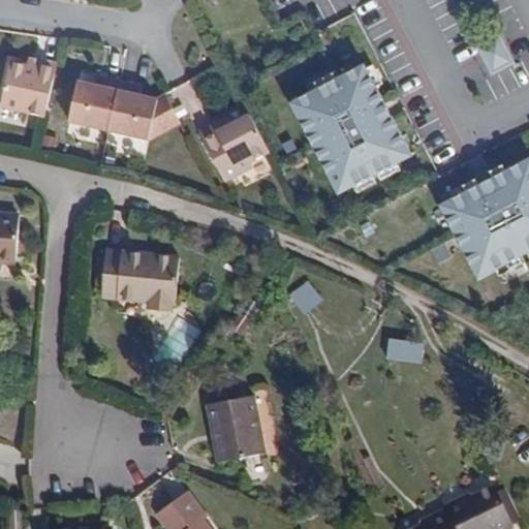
[(475,43),(489,73),(512,63),(499,33),(475,43)]
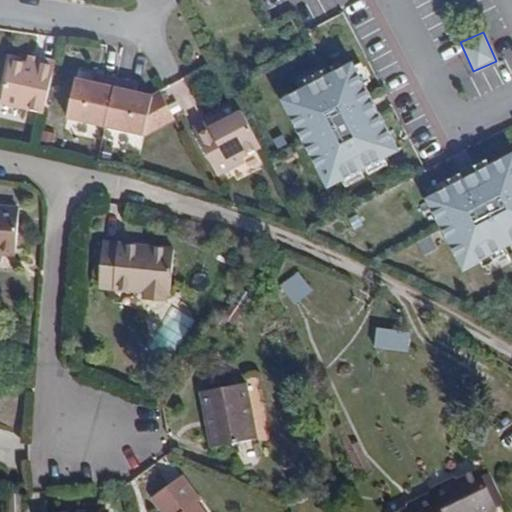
[(33,51),(31,59),(42,61),(43,53),(33,51)]
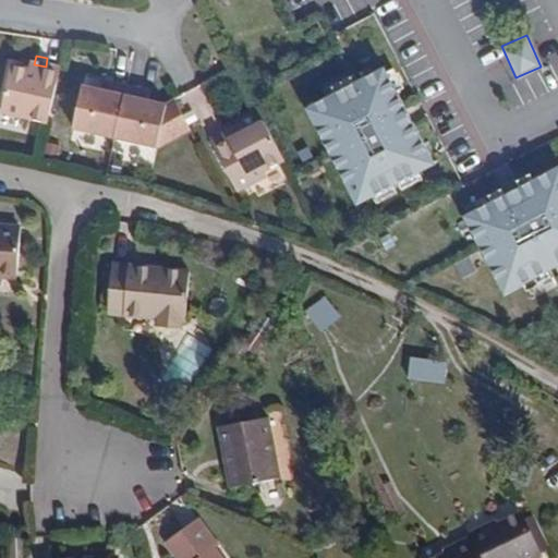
[(15,61),(5,111),(52,121),(64,61),(47,58),(46,67),(34,64),(15,61)]
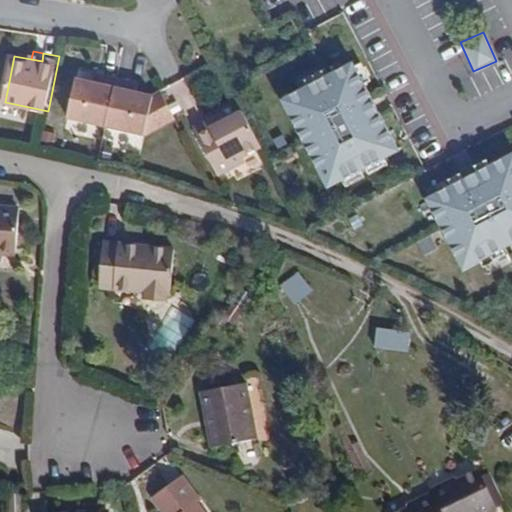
[(353,62),(283,98),(333,196),(403,160),(353,62)]
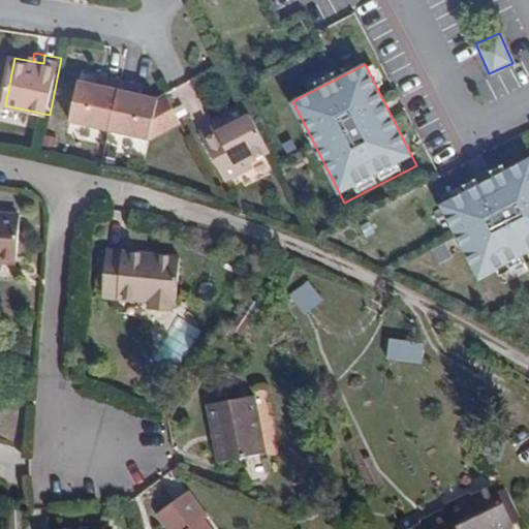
[(101,70),(99,81),(106,82),(109,72),(101,70)]
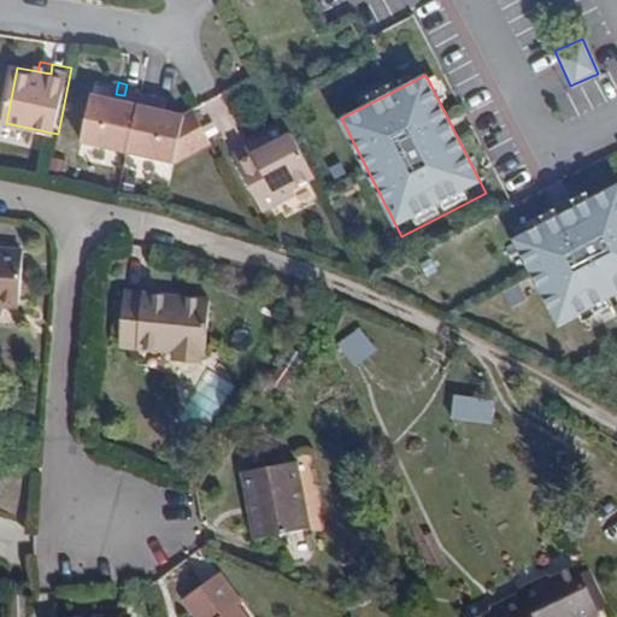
[(97,89),(86,137),(133,148),(146,88),(127,84),(124,95),(116,94),(97,89)]
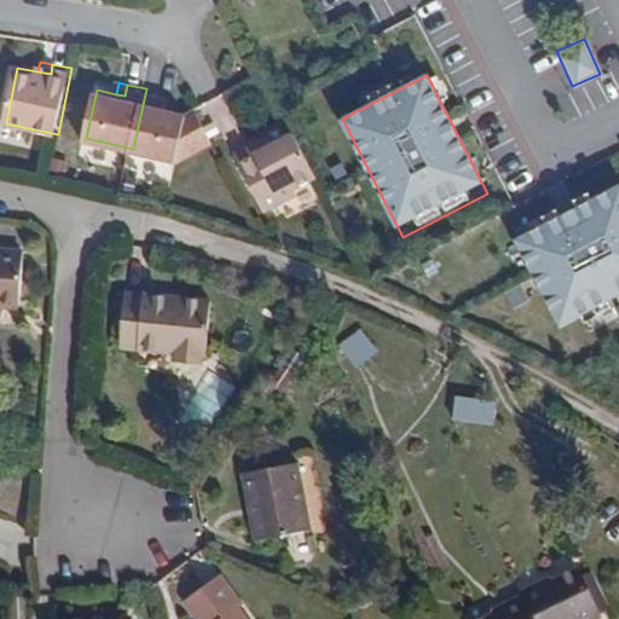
[(146,88),(133,149),(179,158),(190,110),(171,106),(162,104),(165,92),(146,88)]
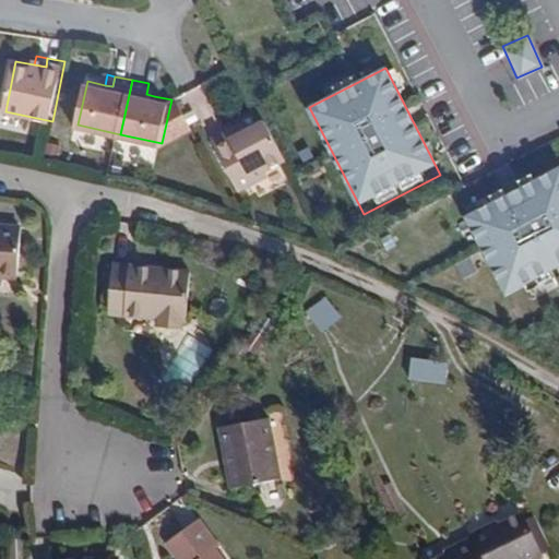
[(149,83),(146,94),(154,96),(156,85),(149,83)]
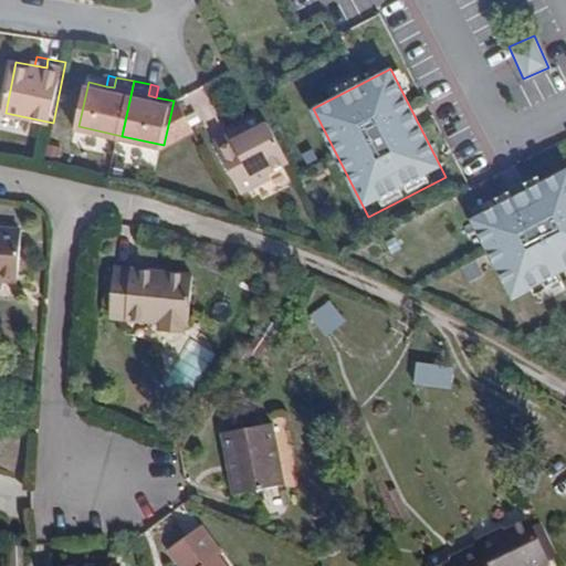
[(174,101),(164,145),(202,143),(179,101),(174,101)]
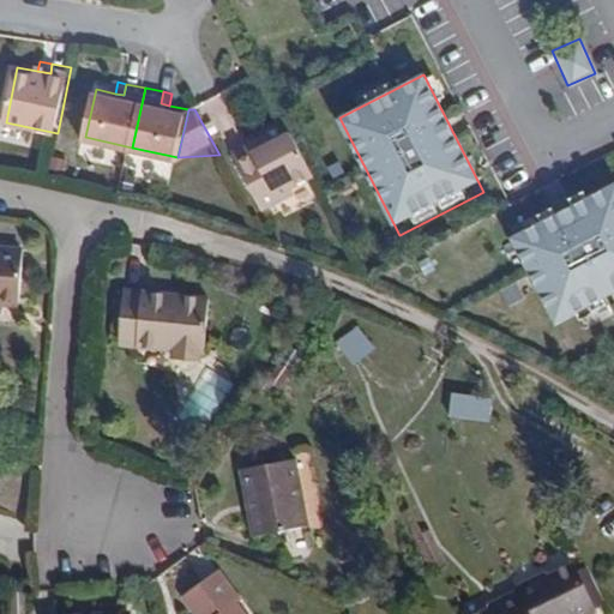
[(266,169),(250,179),(283,241),(314,224),(312,218),(335,206),(309,160),(288,172),(272,180),(266,169)]
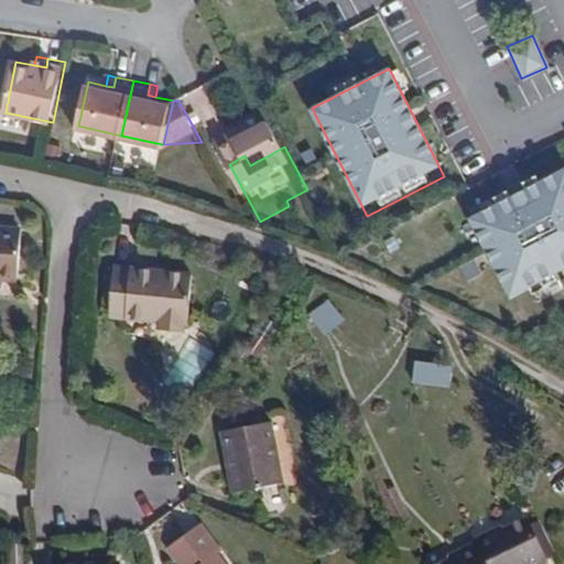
[(259,148),(245,155),(250,165),(264,158),(259,148)]
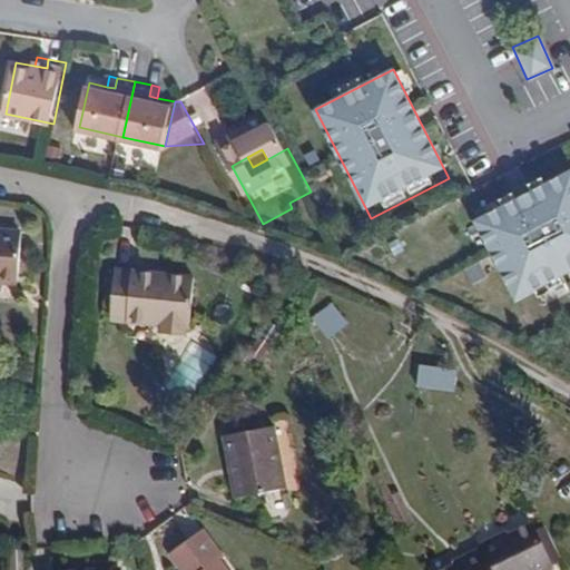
[(569,177),(475,224),(520,313),(569,288),(569,177)]
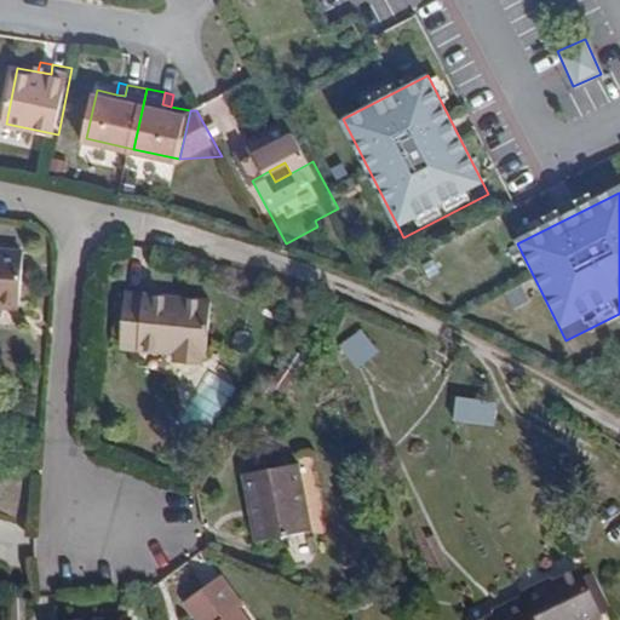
[(0,309),(15,310),(21,256),(0,253),(0,309)]
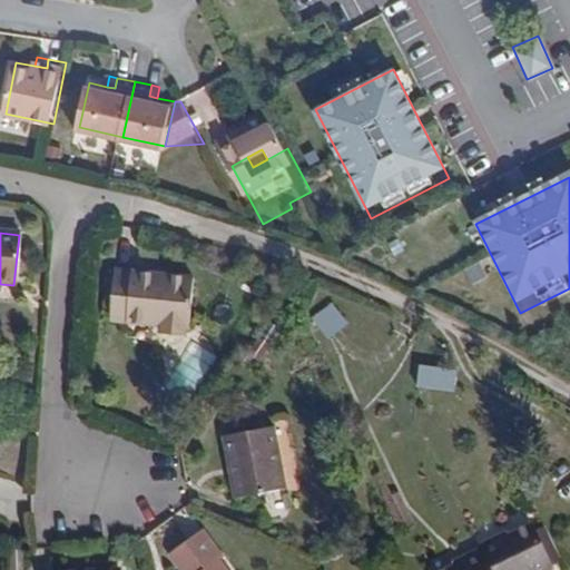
[(131,278),(133,274),(114,272),(108,320),(159,325),(158,334),(179,337),(180,326),(187,327),(192,278),(172,276),(170,283),(131,278)]
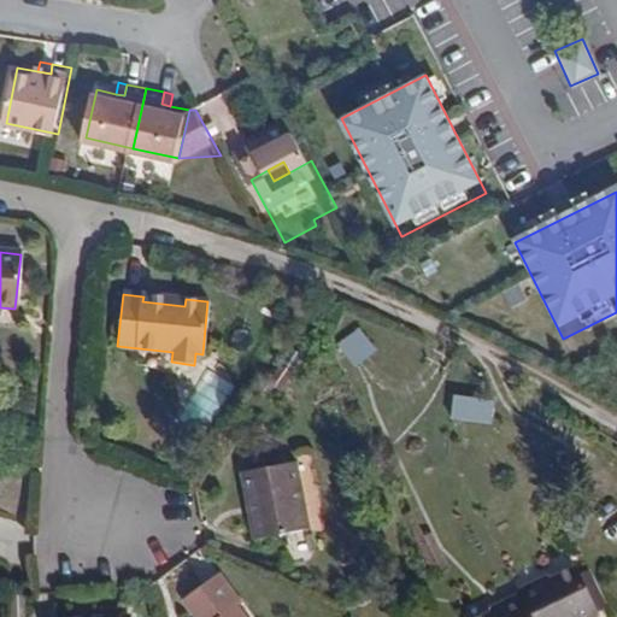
[(186,299),(144,297),(142,301),(184,306),(186,299)]
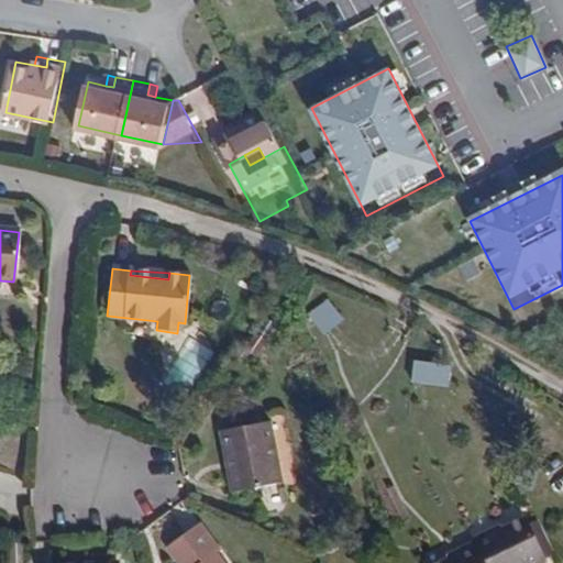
[(342,319),(328,298),(308,313),(322,333),(342,319)]
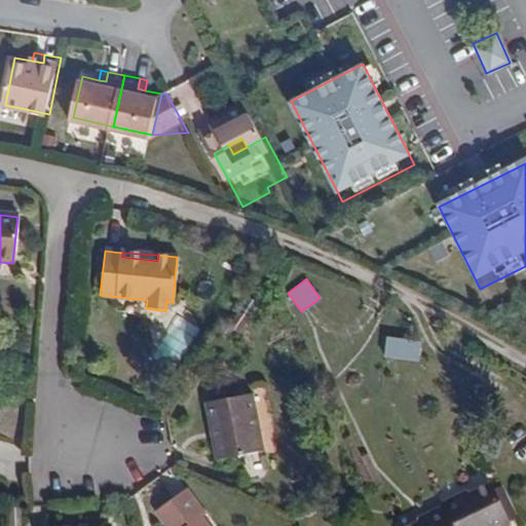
[(422,342),(386,337),(384,358),(419,363),(422,342)]
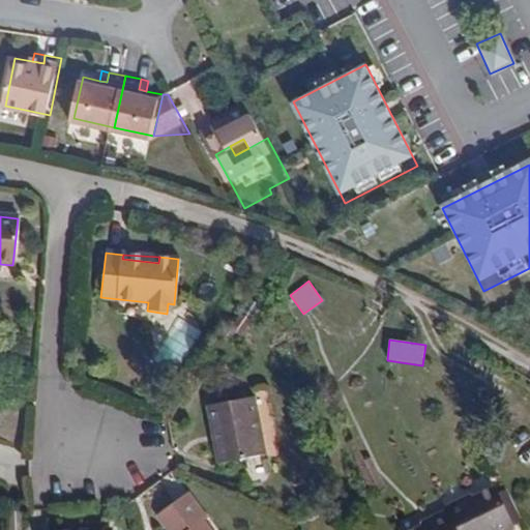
[(258,400),(208,406),(216,463),(265,457),(258,400)]
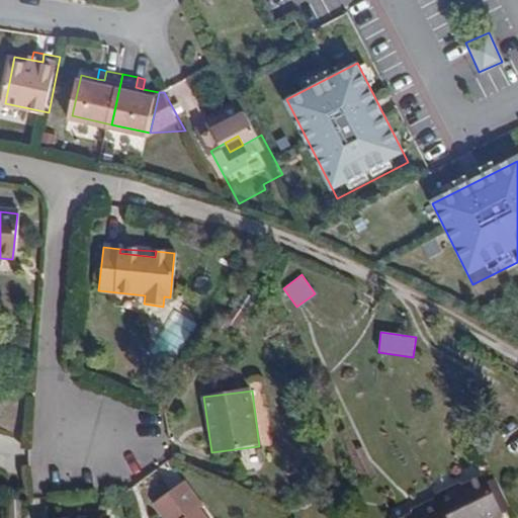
[(400,517),(505,517),(487,478),(400,517)]
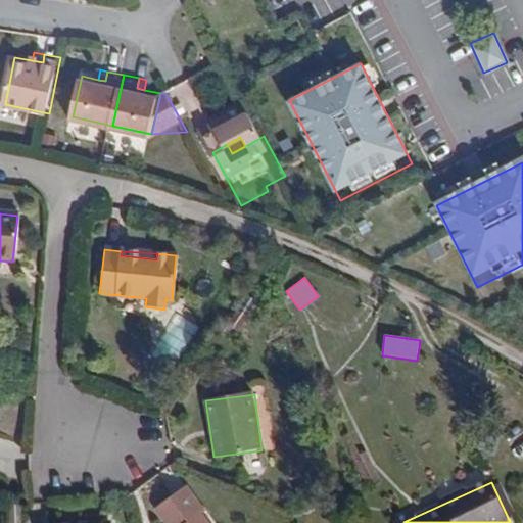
[(202,518),(184,491),(154,512),(161,522),(200,522),(198,520),(202,518)]
